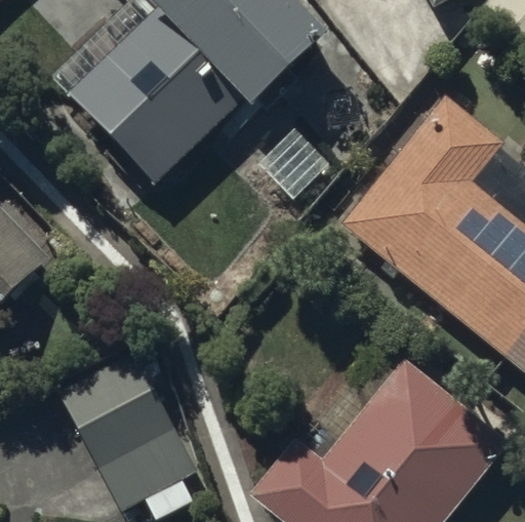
[(155,10),(68,92),(155,188),(245,105),(250,110),(328,39),(292,0),(150,0),(149,1),(155,10)]
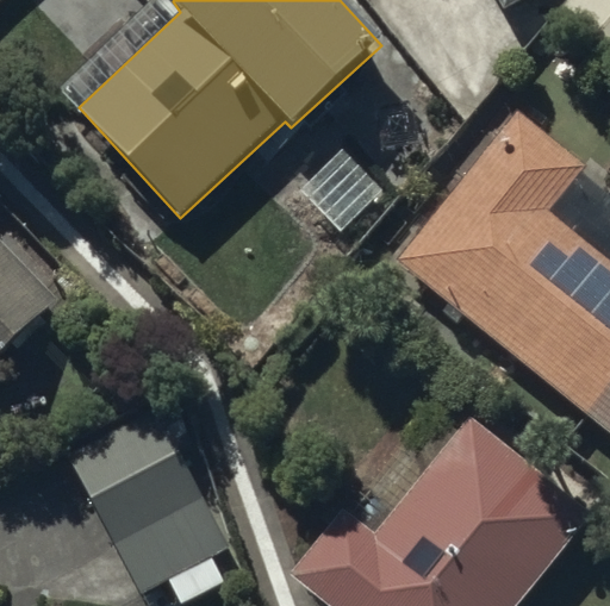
[(491,0),(496,10),(516,0),(491,0)]
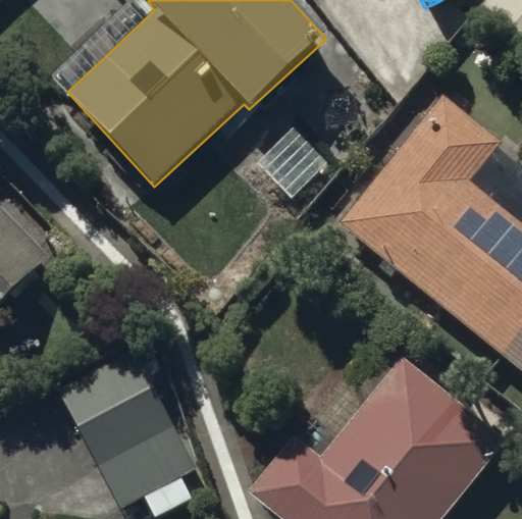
[(440,99),(338,223),(521,369),(521,221),(474,184),(503,148),(440,99)]
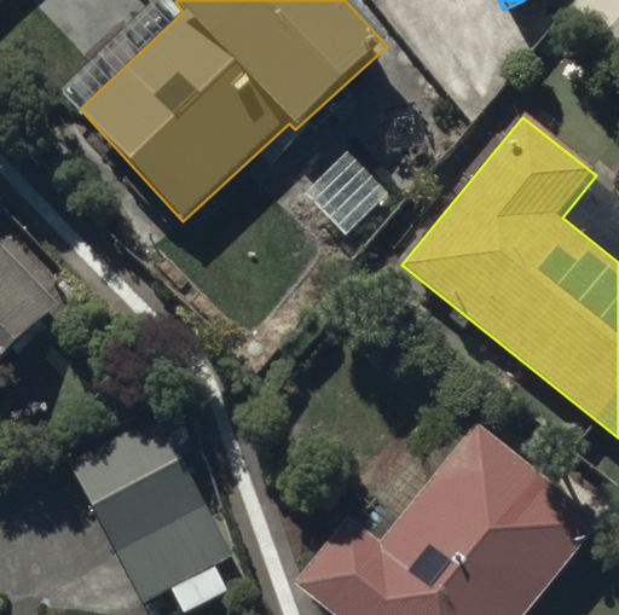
[(0,359),(59,303),(0,241),(0,359)]
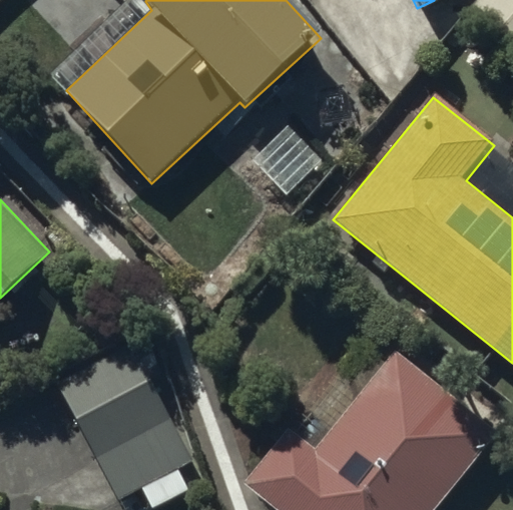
[(130,346),(57,383),(118,501),(141,489),(151,508),(189,489),(154,420),(166,414),(130,346)]
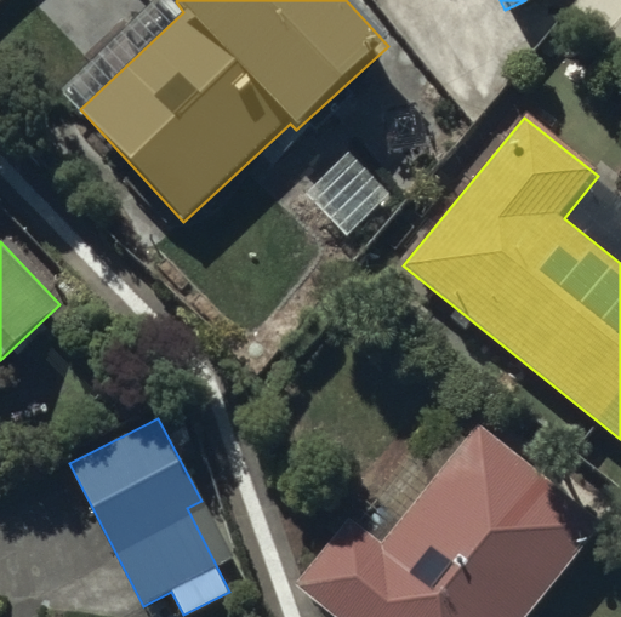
[(349,516),(295,586),(334,616),(523,616),(602,520),(480,424),(385,544),(349,516)]
